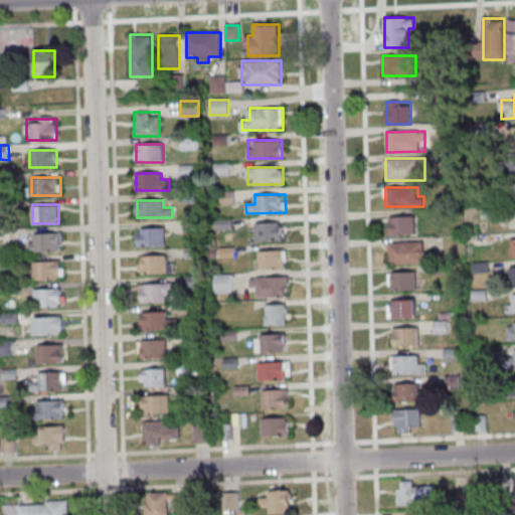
[(415,234),(415,216),(389,216),(389,233),(415,234)]
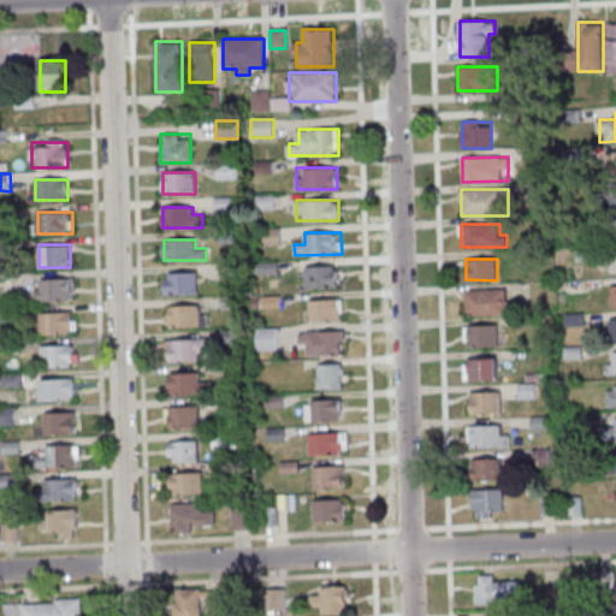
[(338,266),(306,266),(306,286),(338,286),(338,266)]
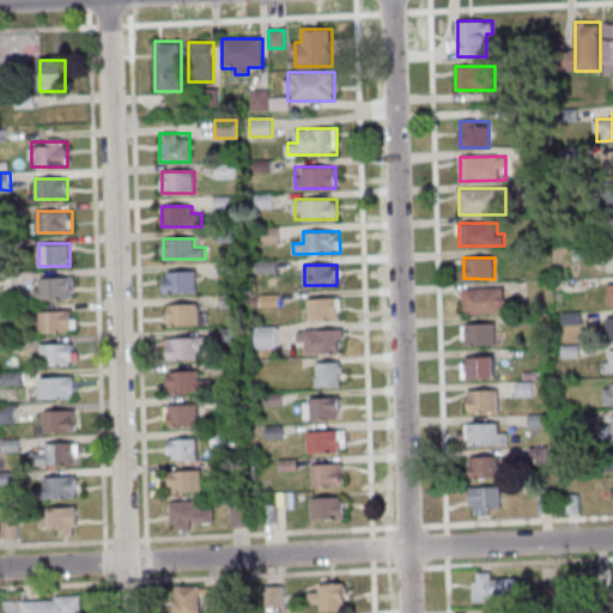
[(198,292),(198,272),(163,272),(163,292),(198,292)]
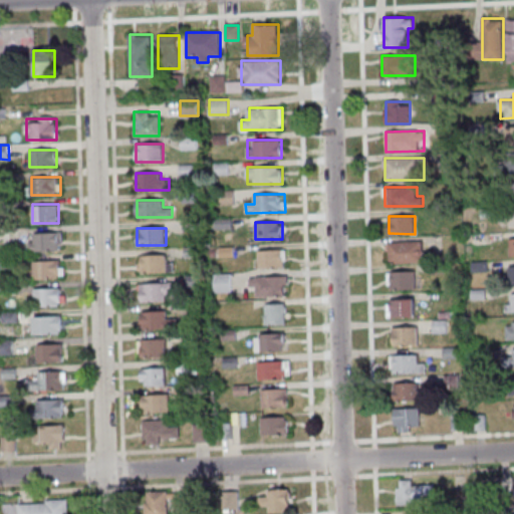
[(62,251),(62,232),(30,232),(30,251),(62,251)]
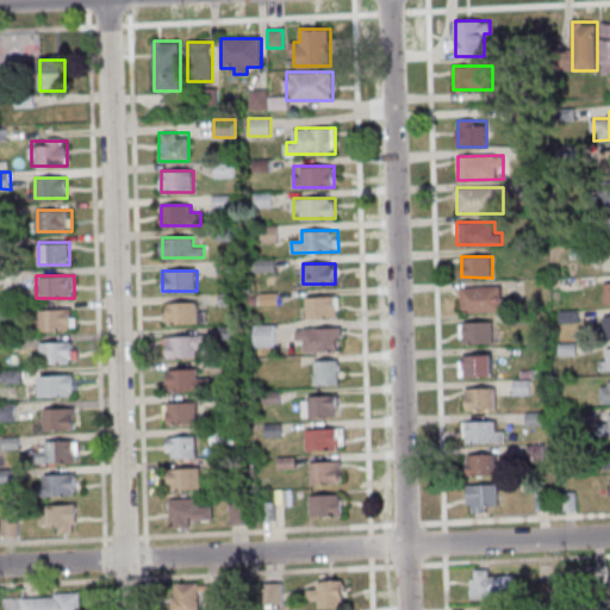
[(502,287),(462,287),(462,311),(512,311),(512,299),(502,299),(502,287)]
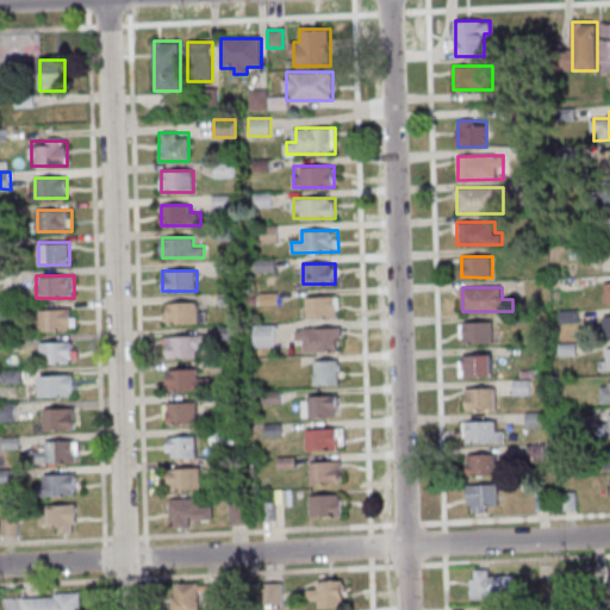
[(340,297),(307,297),(307,318),(340,318),(340,297)]
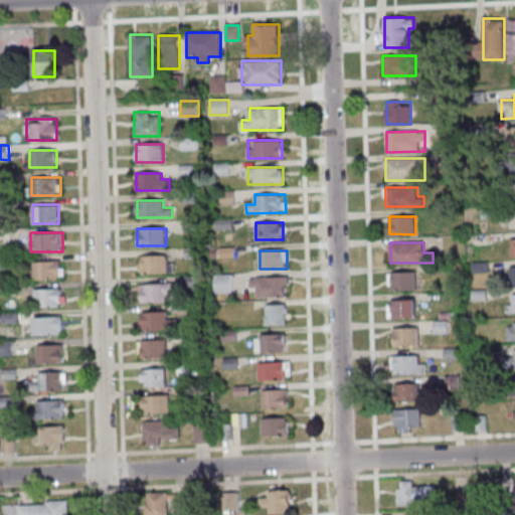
[(139,275),(173,273),(172,254),(139,256),(139,275)]
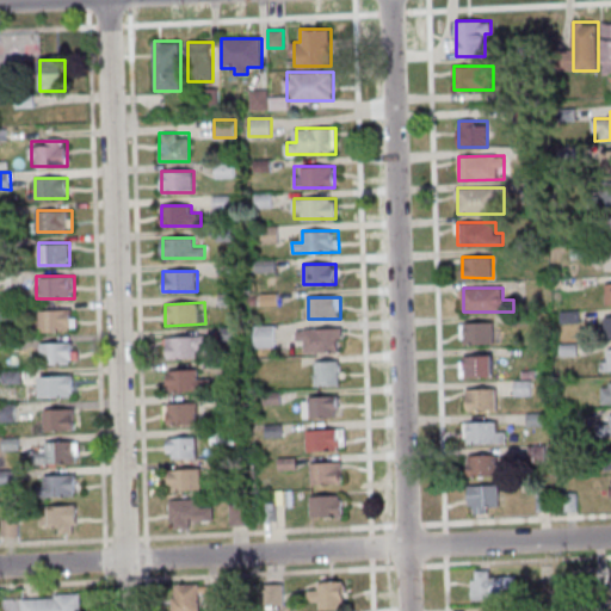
[(74,331),(74,309),(37,309),(37,331),(74,331)]
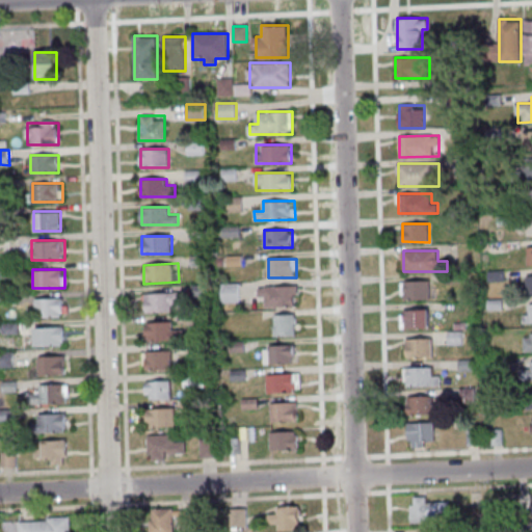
[(401,281),(401,299),(430,299),(430,281),(401,281)]
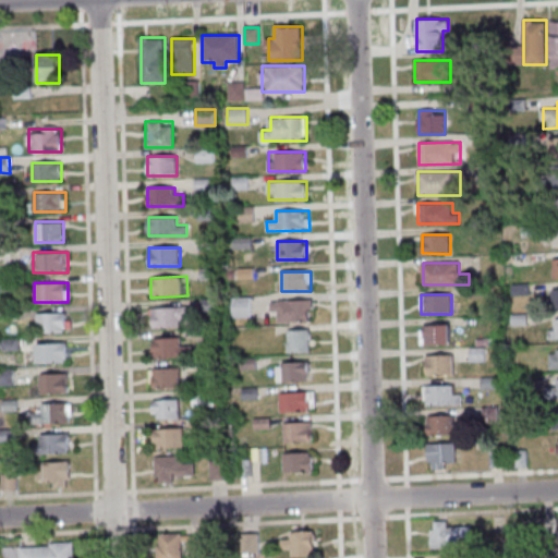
[(234,298),(234,317),(251,317),(251,298),(234,298)]
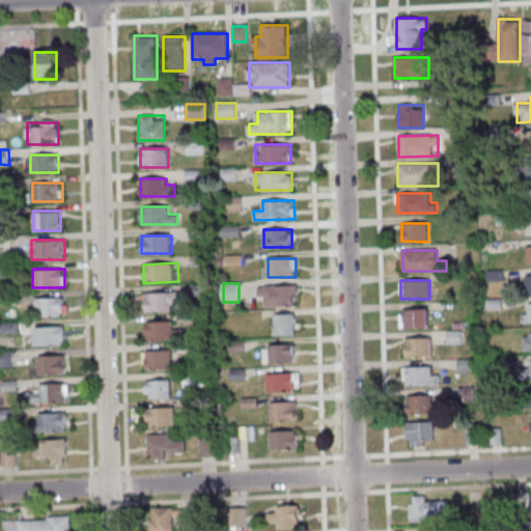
[(297,285),(259,285),(259,306),(297,306),(297,285)]
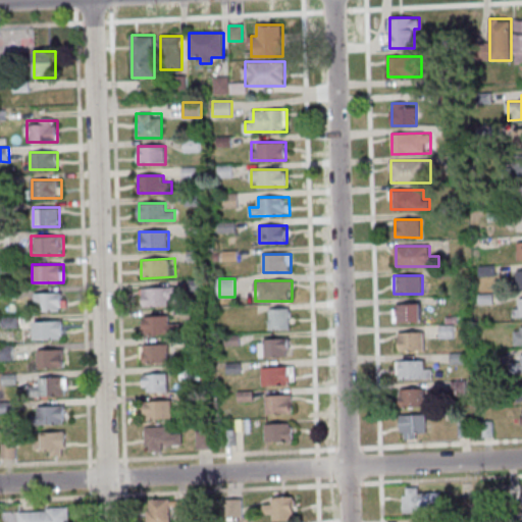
[(175,288),(141,288),(141,306),(176,306),(175,288)]
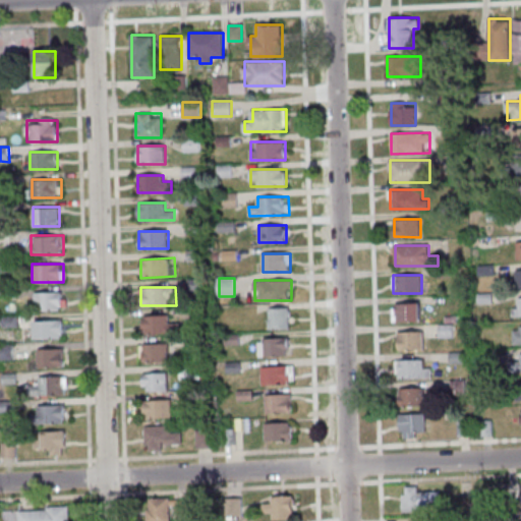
[(65,292),(33,292),(33,300),(29,300),(29,310),(65,310),(65,292)]
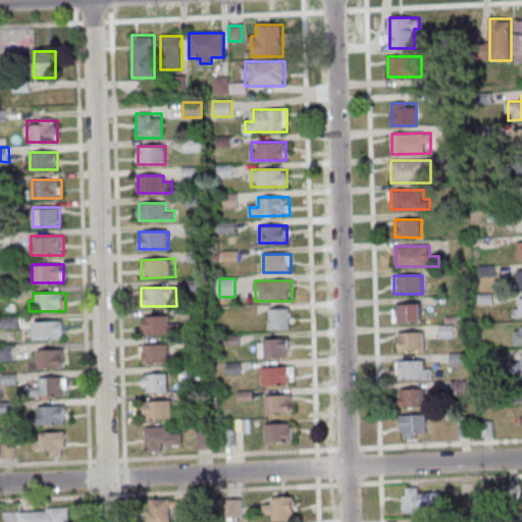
[(394,322),(421,322),(421,304),(394,304),(394,322)]
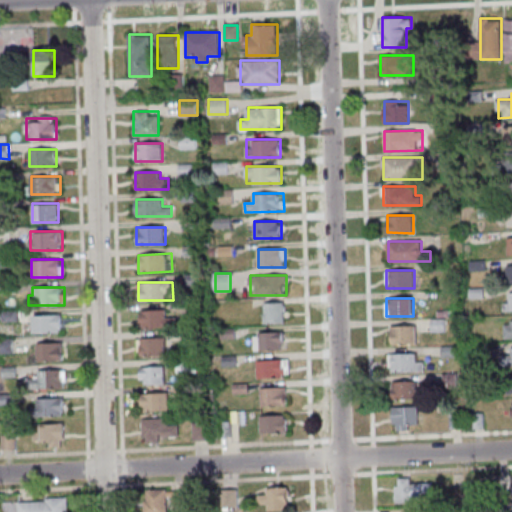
[(285,323),(285,302),(265,302),(265,323),(285,323)]
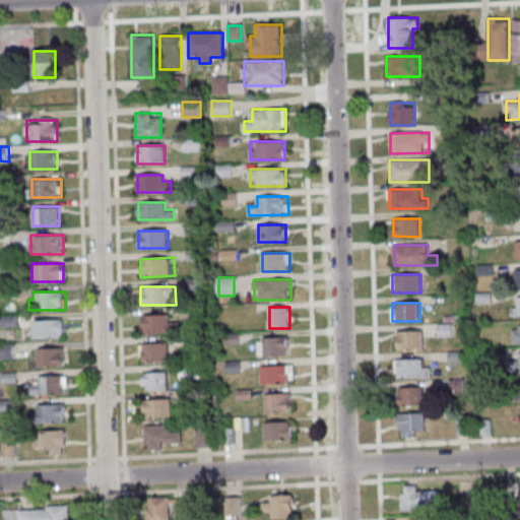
[(142,332),(180,332),(180,322),(170,322),(170,314),(142,314),(142,332)]
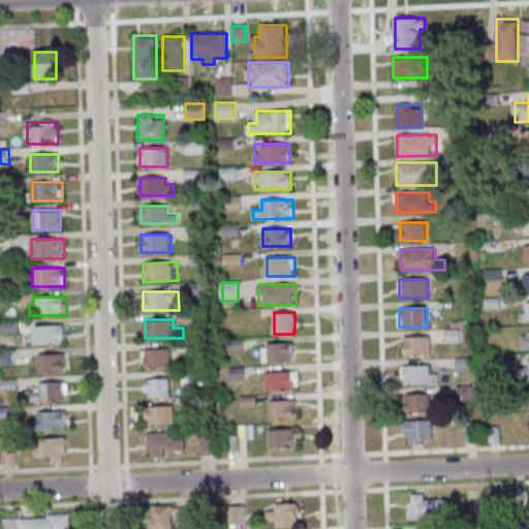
[(33,343),(64,343),(64,325),(33,325),(33,343)]
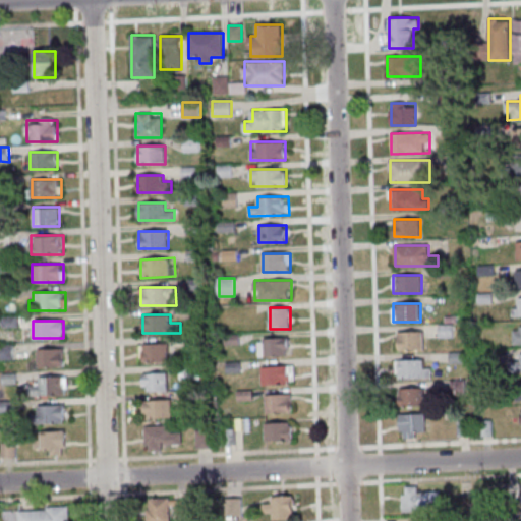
[(424,350),(424,331),(398,331),(398,350),(424,350)]
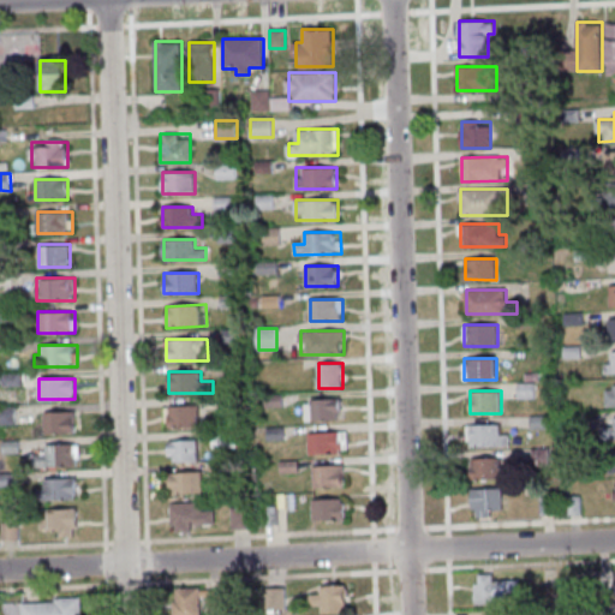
[(305,419),(341,419),(341,398),(305,398),(305,419)]
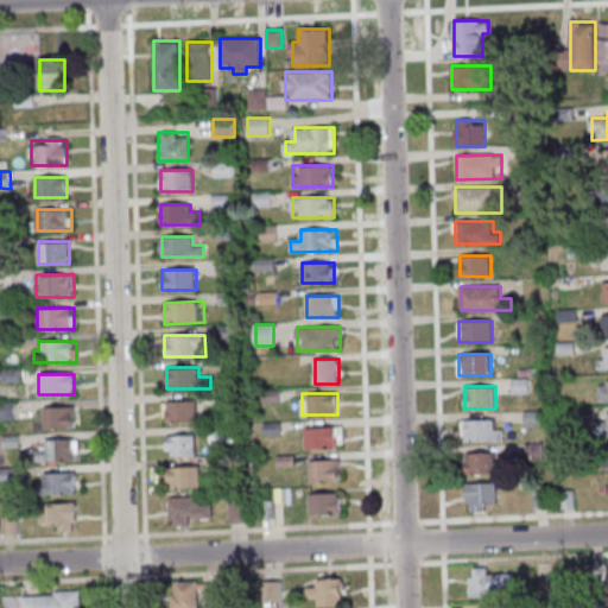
[(197,422),(197,401),(164,401),(164,422),(197,422)]
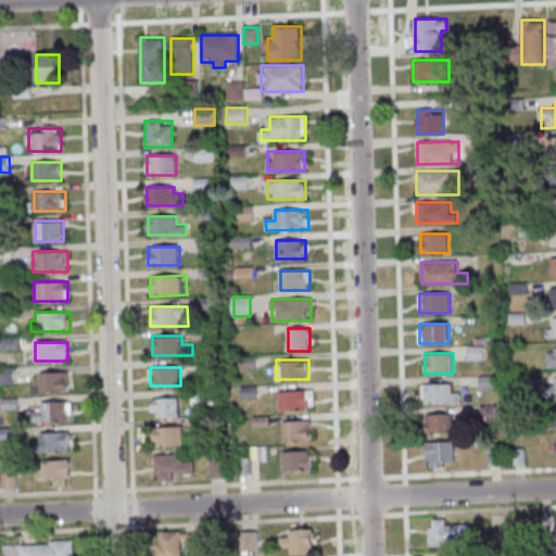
[(67,371),(40,371),(40,391),(67,391),(67,371)]
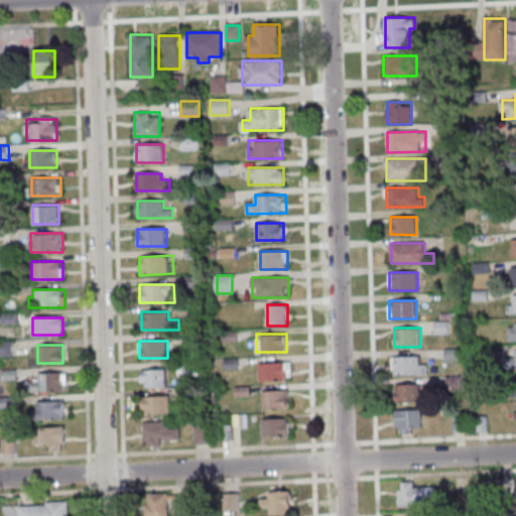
[(420,364),(420,356),(393,356),(393,375),(427,375),(427,364),(420,364)]
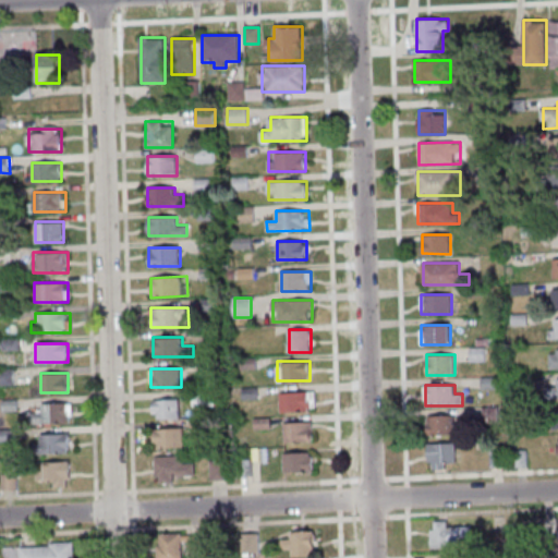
[(280,391),(280,411),(315,411),(315,391),(280,391)]
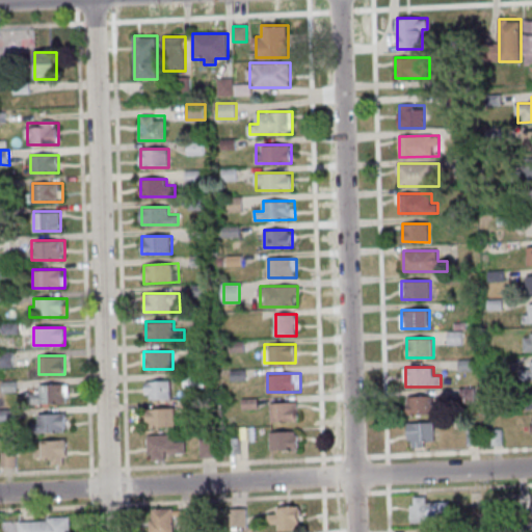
[(147,398),(171,398),(171,380),(147,380),(147,398)]
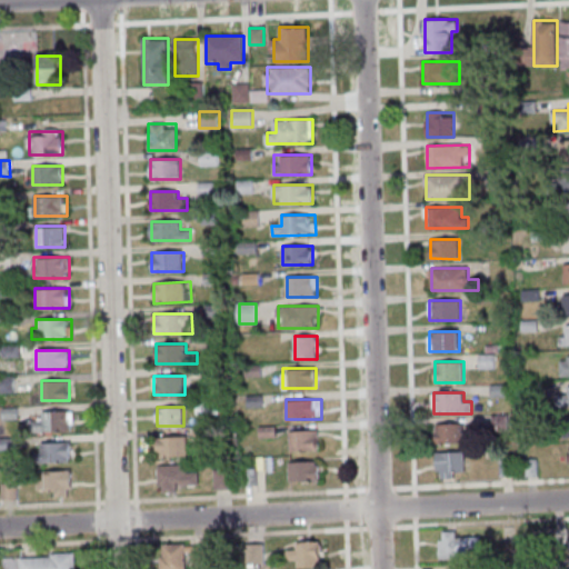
[(43,411),(43,431),(73,431),(73,411),(43,411)]
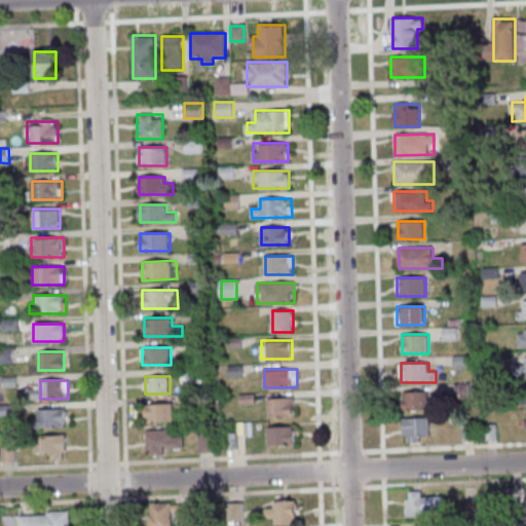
[(429,410),(429,391),(403,391),(403,410),(429,410)]
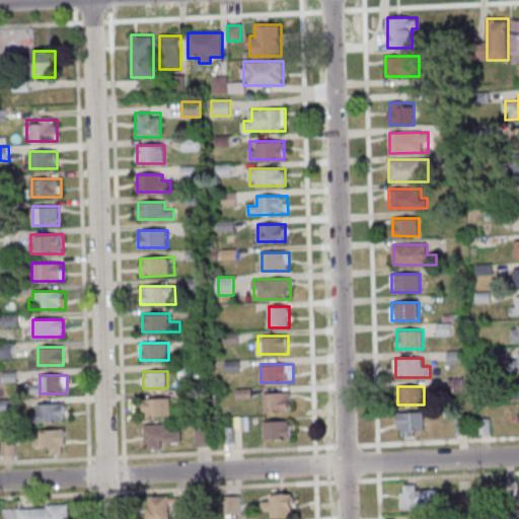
[(290,411),(290,392),(266,392),(266,411),(290,411)]
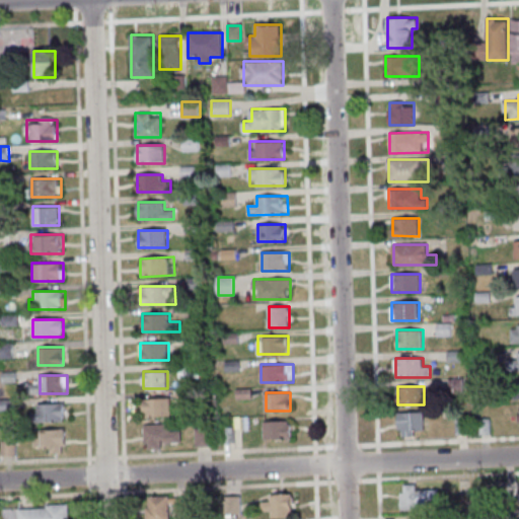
[(145,417),(171,417),(171,398),(145,398),(145,417)]
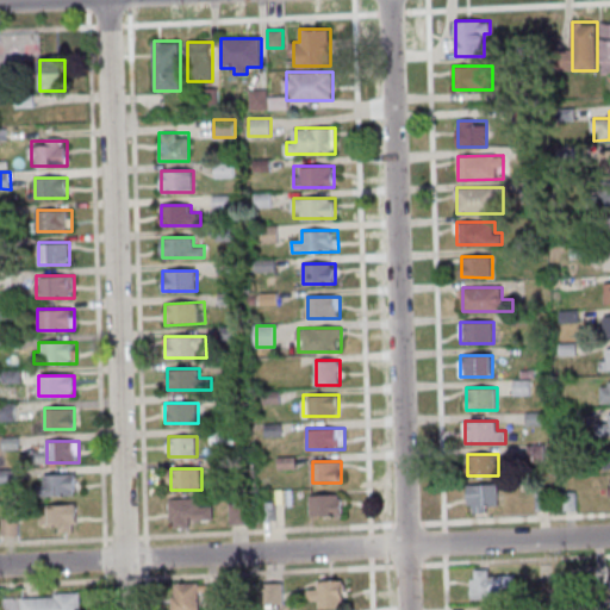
[(76,493),(76,474),(45,474),(45,493),(76,493)]
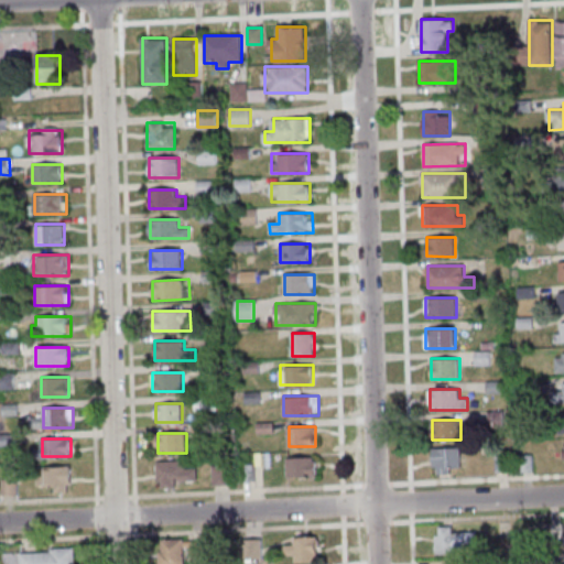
[(433,473),(461,473),(461,447),(433,447),(433,473)]
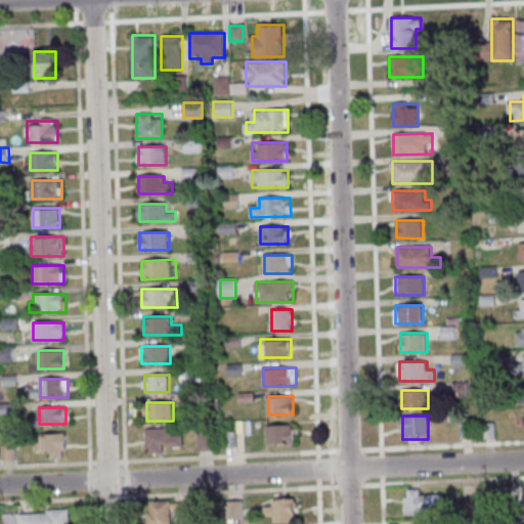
[(268,425),(268,443),(295,443),(295,425),(268,425)]
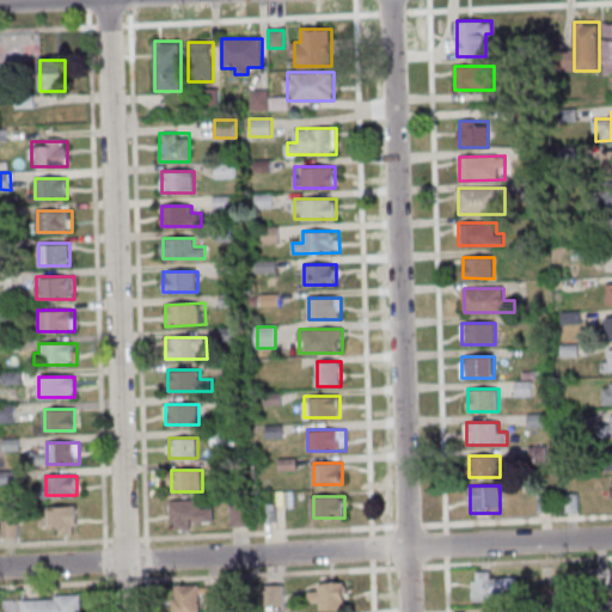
[(202,500),(171,501),(171,526),(214,525),(213,508),(202,508),(202,500)]
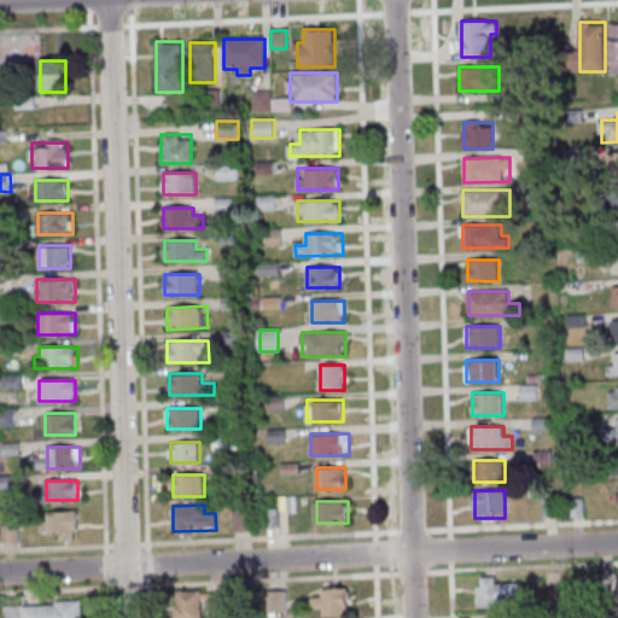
[(251,509),(233,509),(233,531),(251,531),(251,509)]
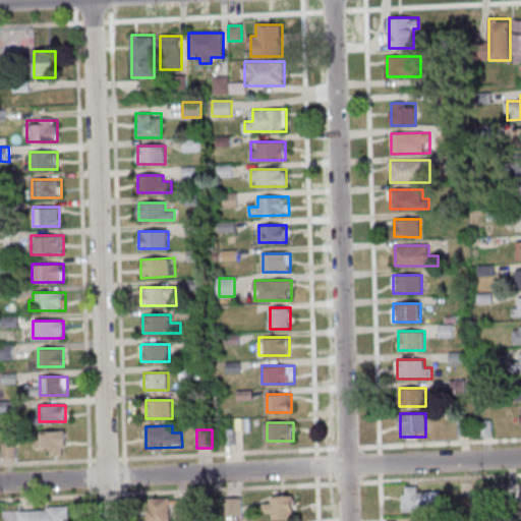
[(65,430),(37,430),(37,453),(65,453),(65,430)]
